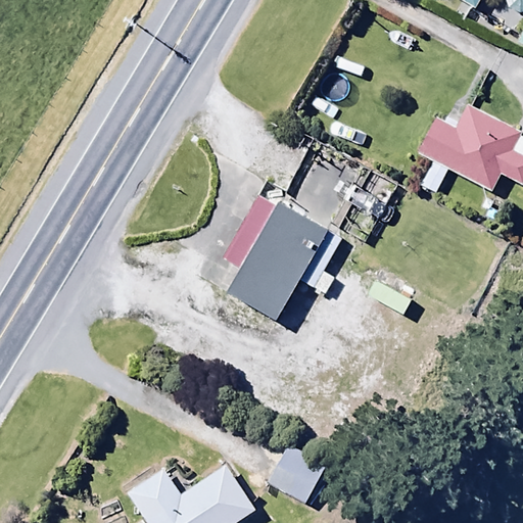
[(461,0),(476,9),(481,0),(461,0)]
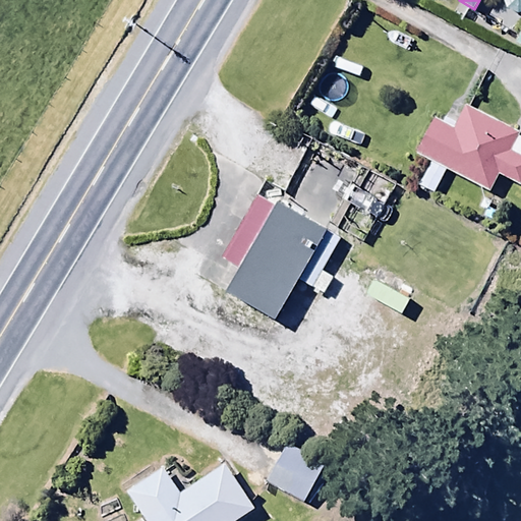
[(519,131),(466,105),(455,125),(433,115),(414,153),(489,190),(499,173),(520,183),(520,155),(511,150),(519,131)]
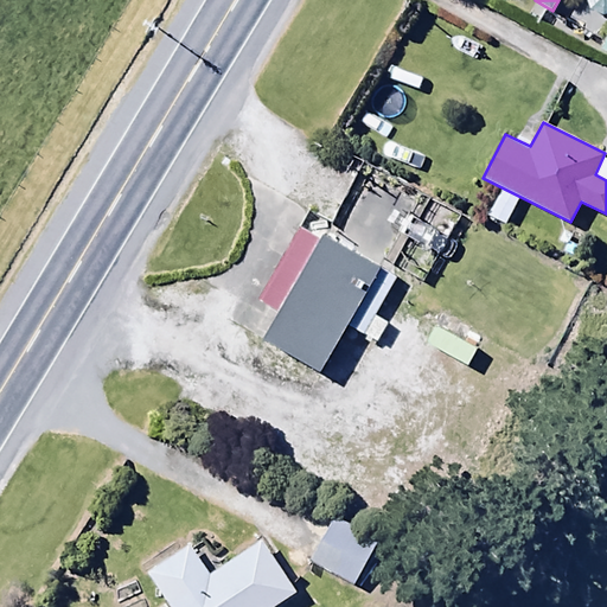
[(319,374),(378,269),(301,227),(260,299),(280,310),(262,342),(319,374)]
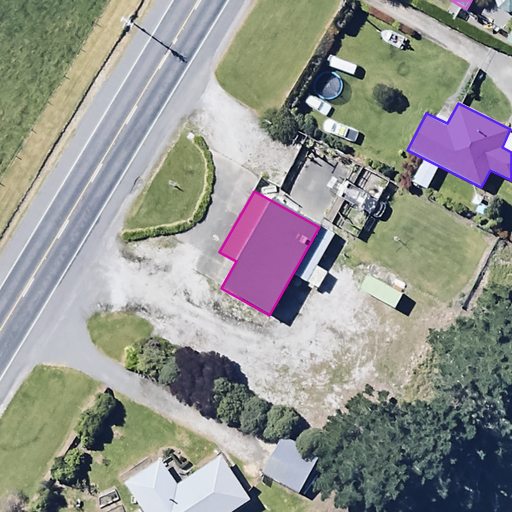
[(282,434),(261,472),(298,493),(319,455),(282,434)]
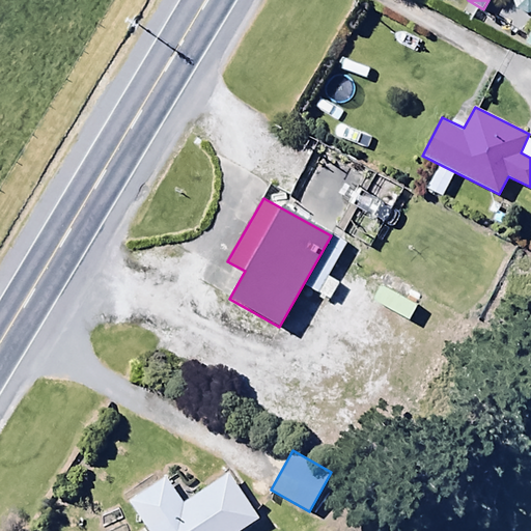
[(166,477),(130,500),(149,530),(241,530),(260,519),(230,473),(184,503),(166,477)]
